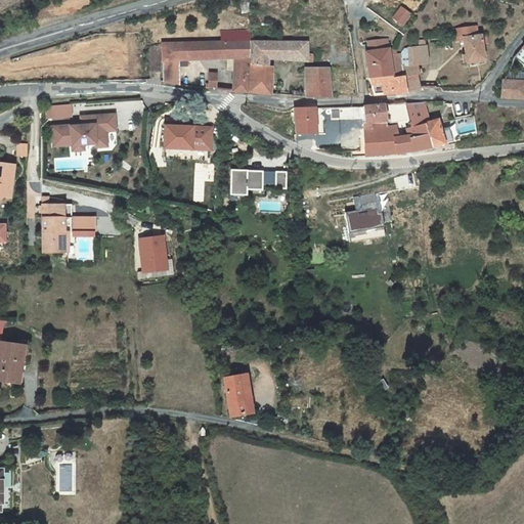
[(409,13),(401,7),(393,17),(402,24),(409,13)]
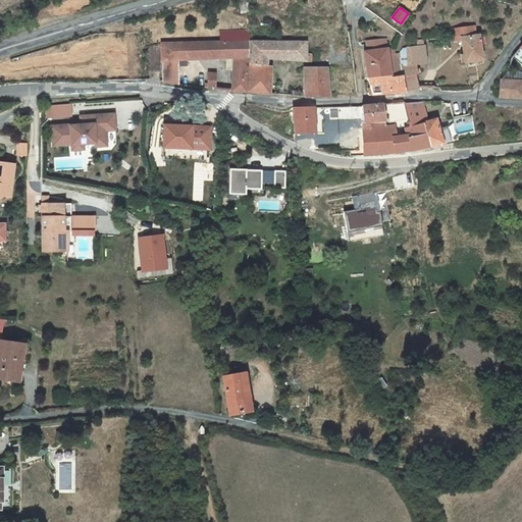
[(478,36),(478,35),(475,36),(474,25),(452,29),(453,41),(462,40),(464,56),(465,62),(482,59),(480,47),(479,44),(482,44),(486,44),(484,35),(478,36)]
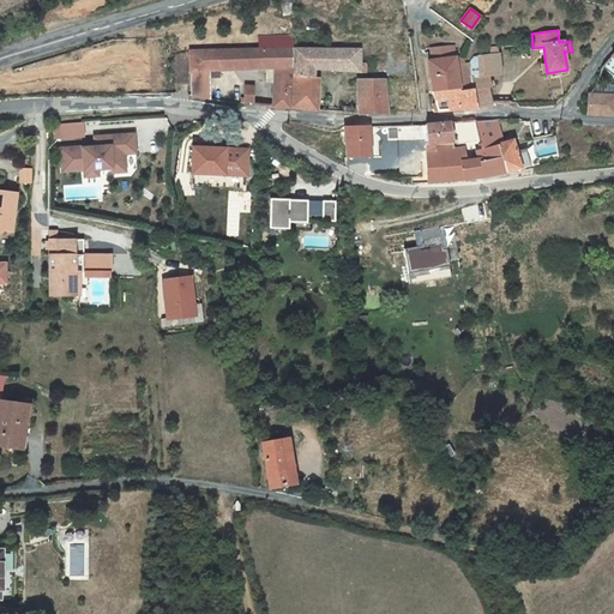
[(323,35),(298,35),(296,48),(323,49),(323,35)]
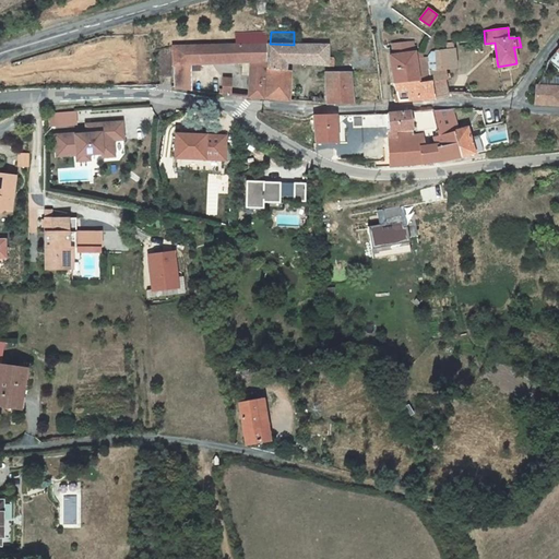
[(266,44),(266,33),(237,34),(237,44),(266,44)]
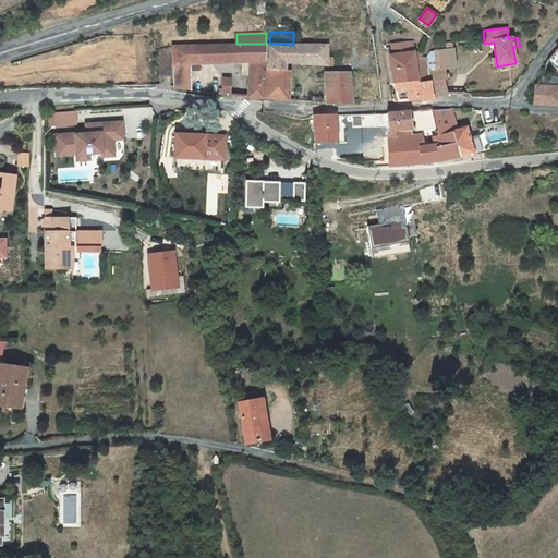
[(366,35),(368,48),(375,47),(374,33),(366,35)]
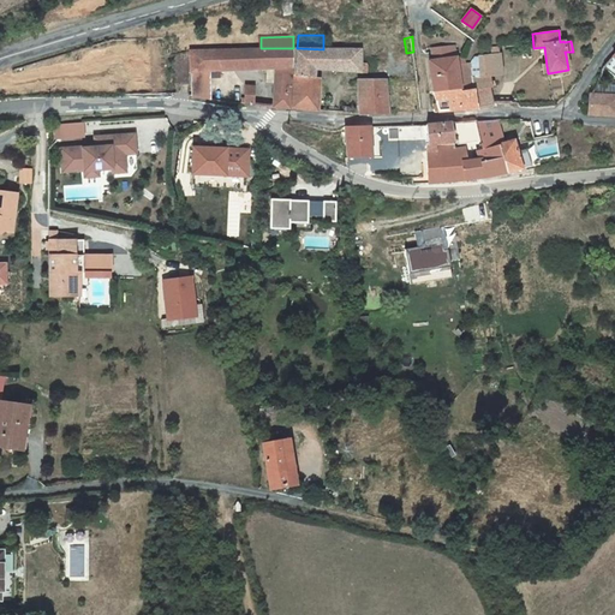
[(478,107),(475,90),(490,87),(491,87),(490,75),(502,73),(501,54),(500,54),(499,46),(491,47),(491,54),(475,57),(471,63),(465,64),(458,64),(457,57),(429,60),(436,103),(434,103),(435,109),(437,109),(437,111),(478,107)]
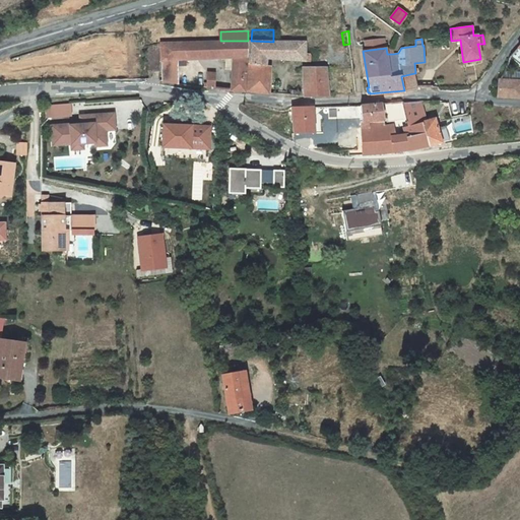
[(220,41),(160,43),(160,44),(161,61),(179,60),(207,59),(234,58),(232,90),(246,90),(247,80),(248,41),(220,41)]
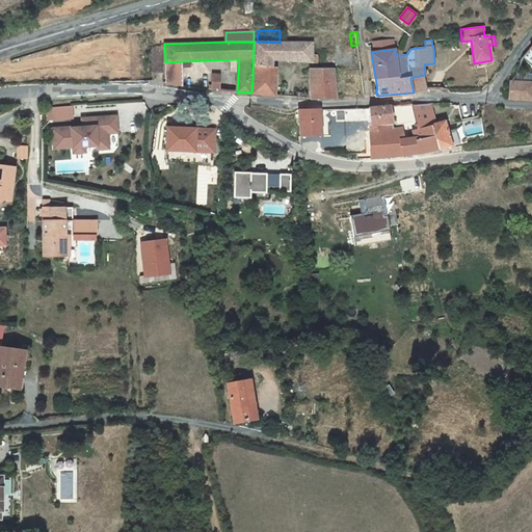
[(272,58),(312,61),(312,54),(312,43),(280,43),(257,42),(253,92),(275,96),(275,86),(270,86),(271,72),(272,58)]
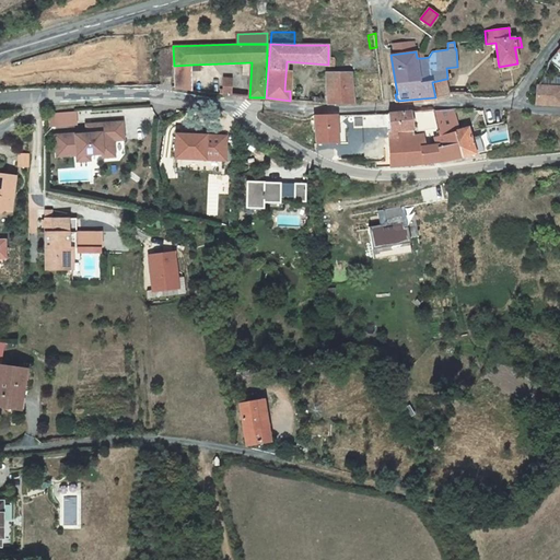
[(173,47),(156,49),(161,76),(175,76),(174,66),(173,47)]
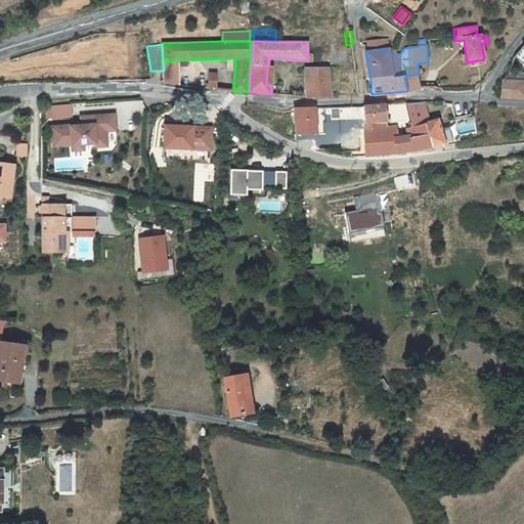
[(523,44),(522,47),(515,55),(520,59),(523,63),(523,44)]
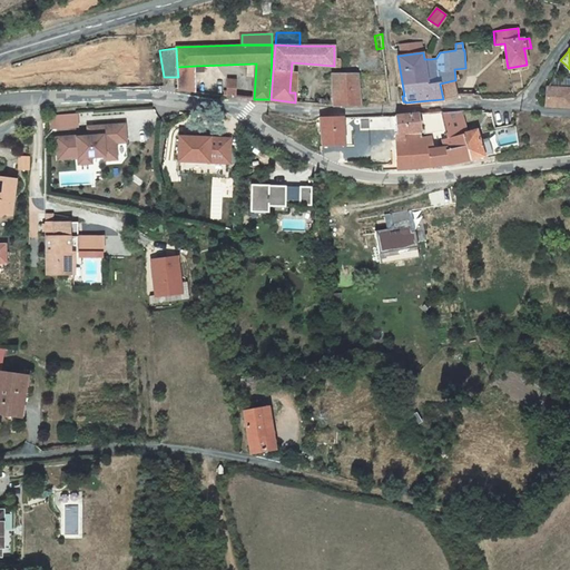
[(196,66),(177,67),(178,77),(178,88),(184,89),(183,82),(196,81),(196,66)]
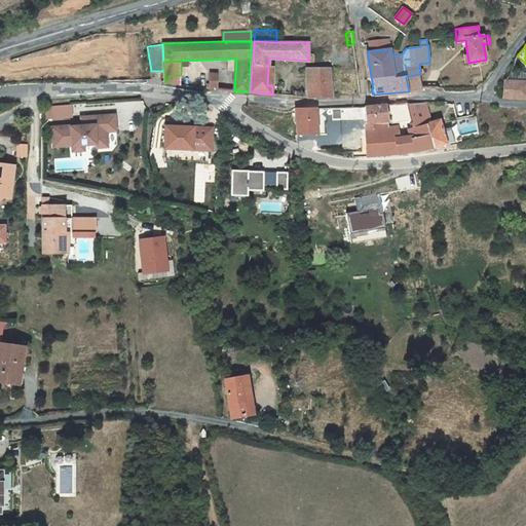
[(330,68),(306,68),(307,92),(305,92),(305,97),(307,98),(332,97),(330,68)]
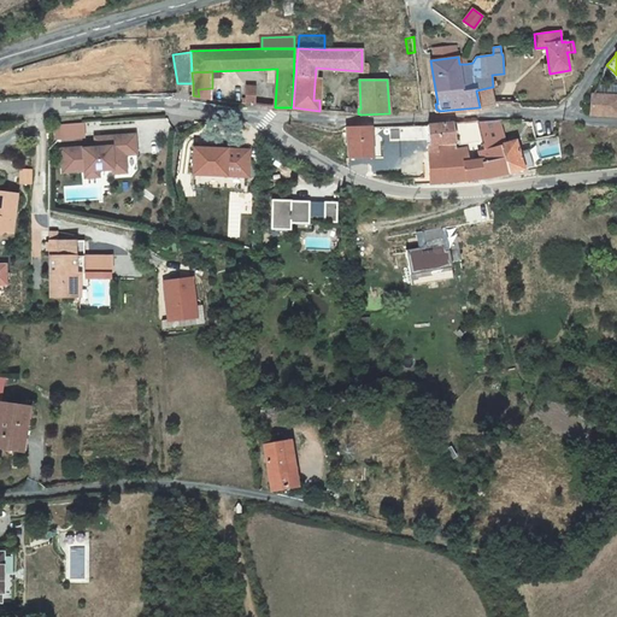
[(244,98),(244,103),(247,104),(256,105),(257,87),(248,84),(247,98),(244,98)]
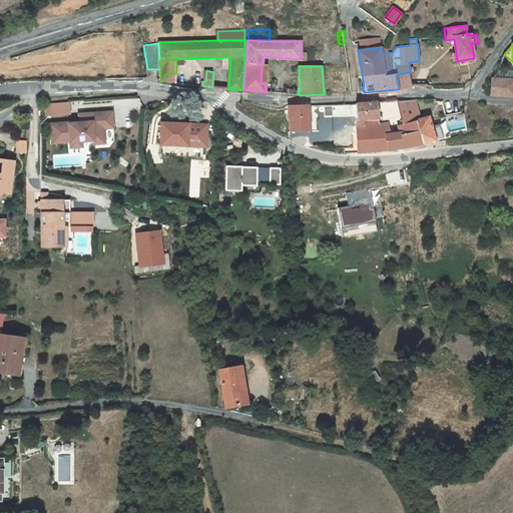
[(413,87),(409,72),(396,75),(399,89),(413,87)]
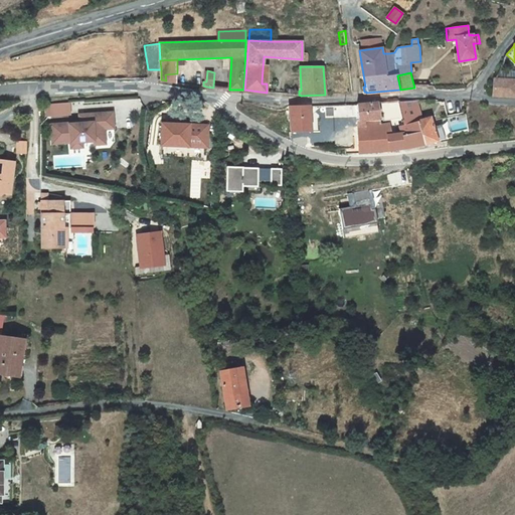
[(177,82),(177,73),(165,74),(166,80),(177,82)]
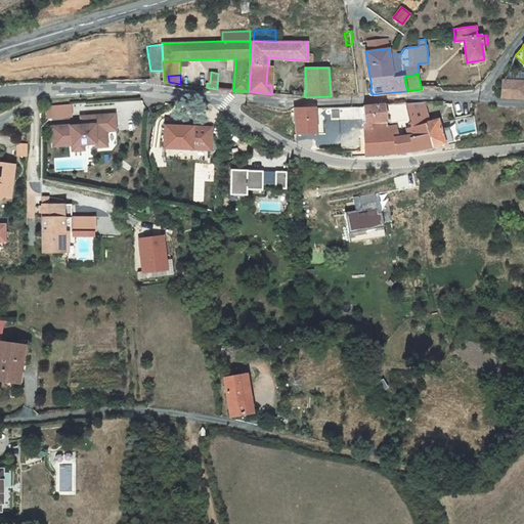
[(523,81),(503,80),(503,88),(501,97),(513,97),(523,98),(523,81)]
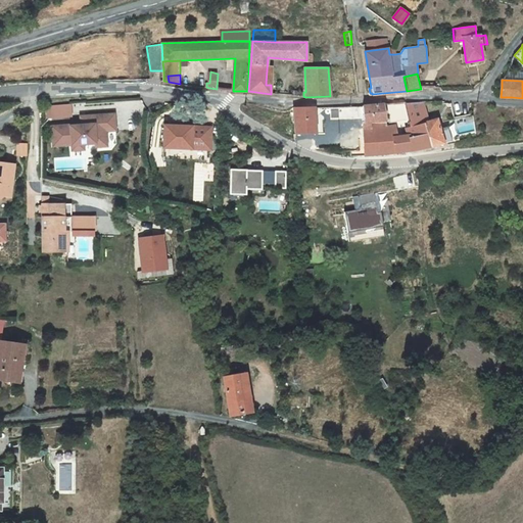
[(411,151),(430,146),(443,143),(452,141),(447,127),(439,129),(436,120),(425,123),(420,101),(416,101),(406,101),(410,127),(405,128),(408,138),(396,139),(394,139),(394,136),(376,137),(378,154),(394,153),(411,151)]
